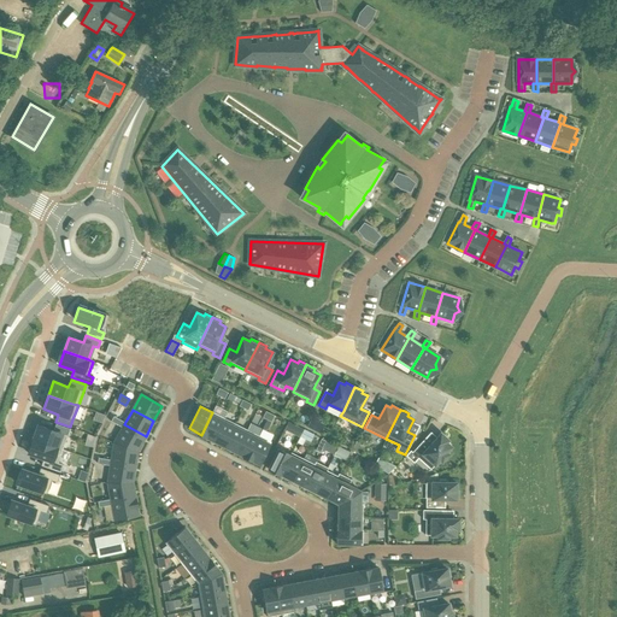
[(210,439),(212,440),(224,418),(212,412),(201,435),(206,438),(210,439)]
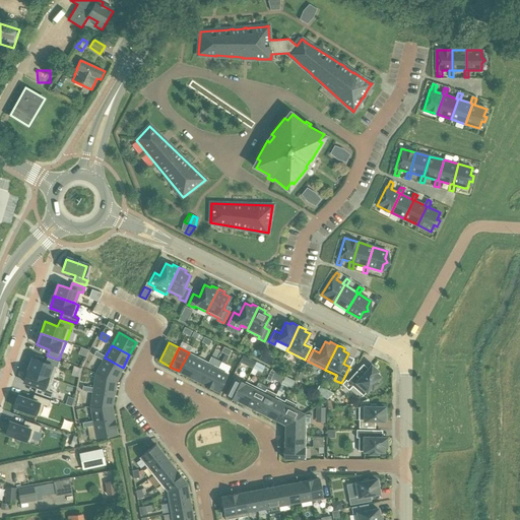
[(198,358),(189,352),(179,371),(180,372),(189,376),(198,358)]
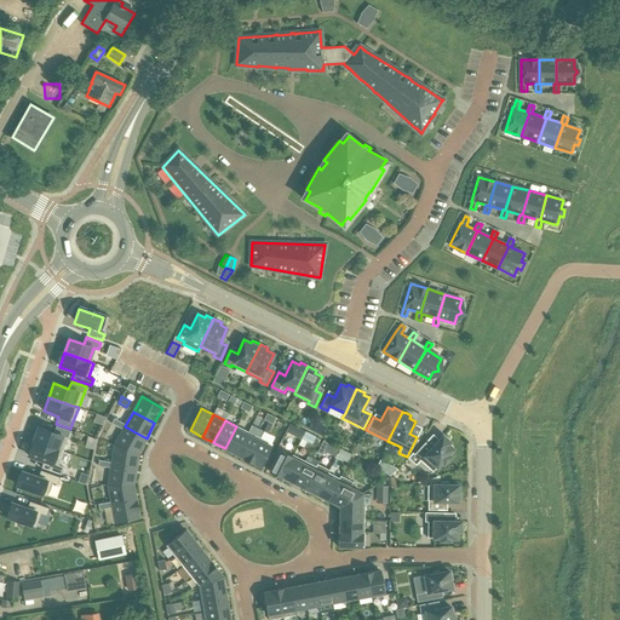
[(311,420),(308,429),(321,436),(326,428),(311,420)]
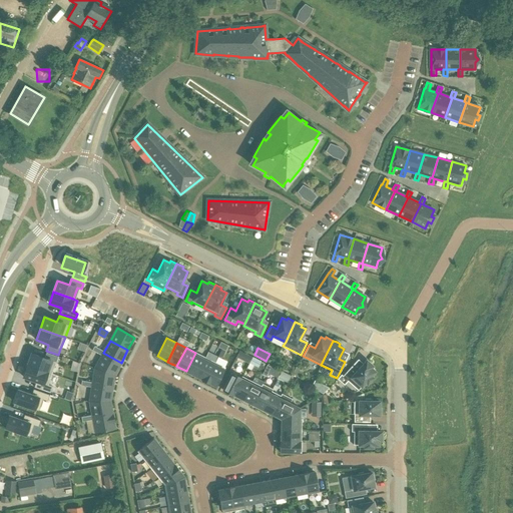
[(31,354),(27,365),(47,372),(52,374),(56,362),(58,357),(46,352),(44,358),(31,354)]
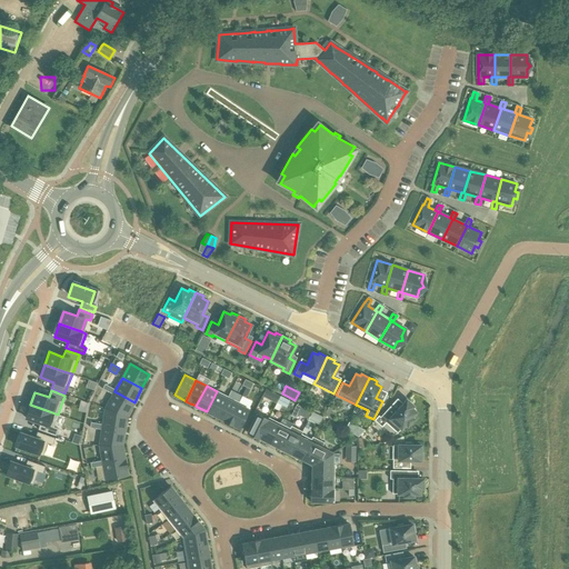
[(266,390),(262,397),(268,400),(272,393),(266,390)]
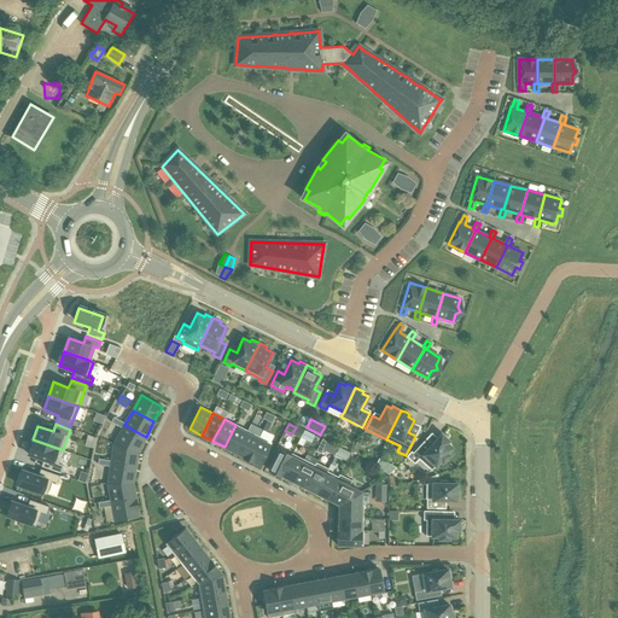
[(123,427),(115,443),(138,453),(146,437),(124,425),(123,427)]
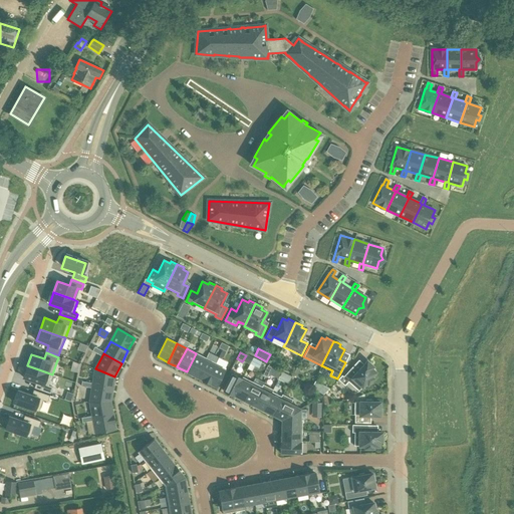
[(187,371),(197,376),(206,358),(196,353),(187,371)]
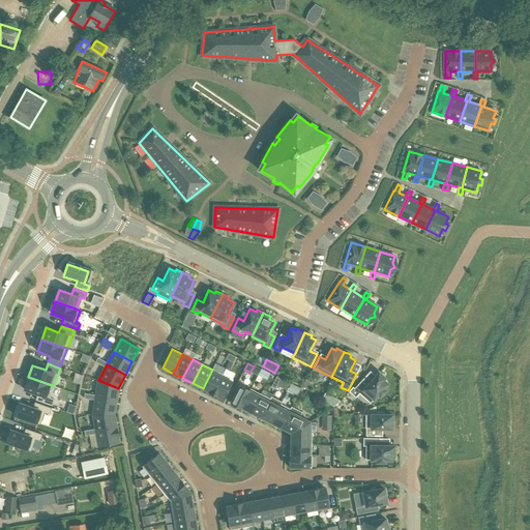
[(207,391),(212,393),(223,375),(212,370),(203,388),(208,391),(207,391)]
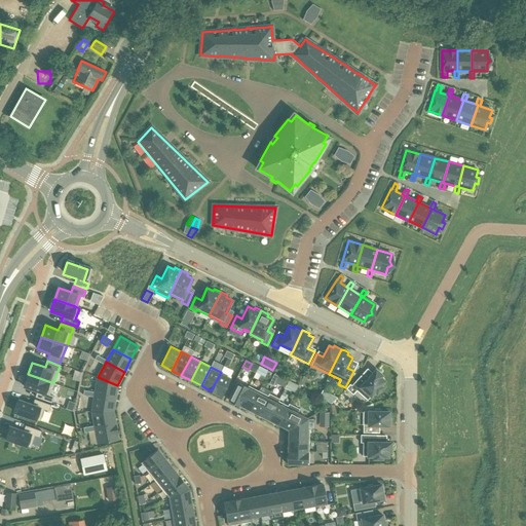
[(351,385),(367,400),(375,391),(376,393),(382,387),(380,385),(384,381),(380,377),(382,375),(375,370),(366,380),(361,376),(351,385)]
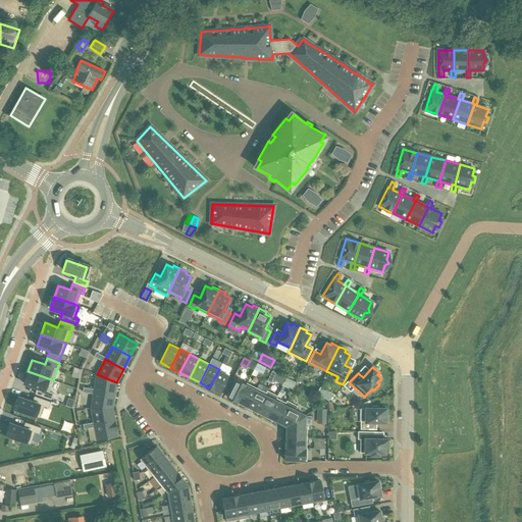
[(214,389),(219,393),(229,374),(219,369),(209,387),(214,389)]
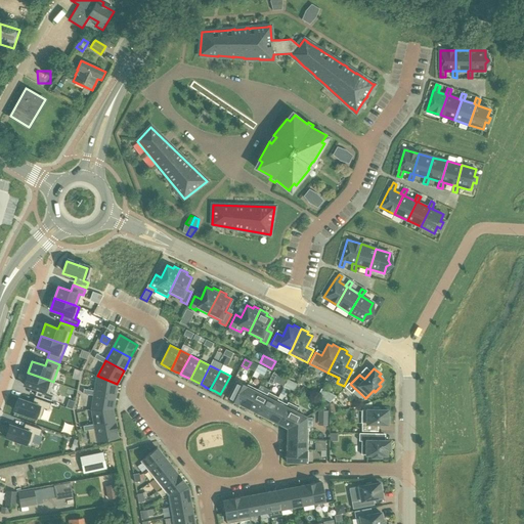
[(28,373),(24,385),(37,389),(35,395),(50,401),(52,395),(49,394),(53,382),(48,380),(28,373)]
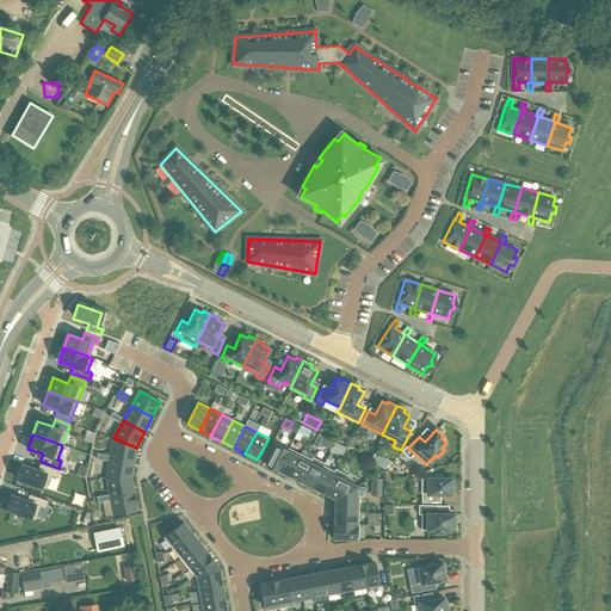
[(110,456),(110,458),(134,462),(136,448),(113,438),(110,456)]
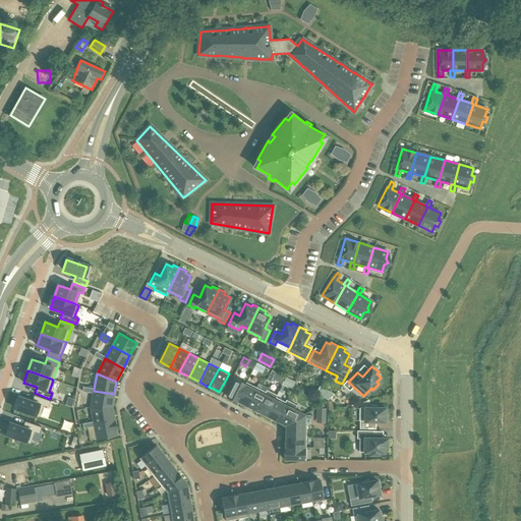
[(236,401),(237,401),(245,384),(234,379),(226,396),(236,401)]
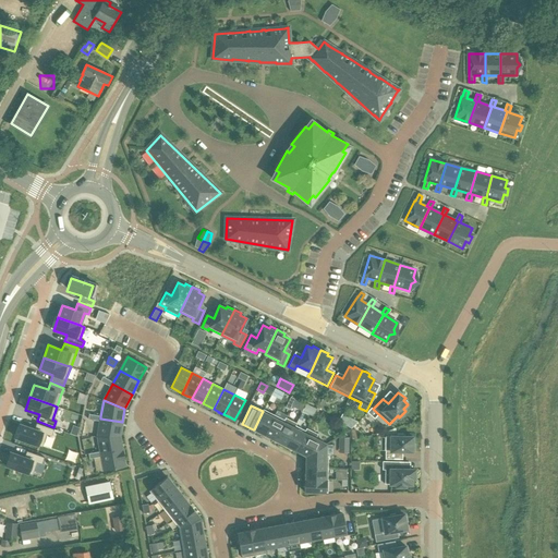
[(305,413),(313,417),(316,410),(308,407),(305,413)]
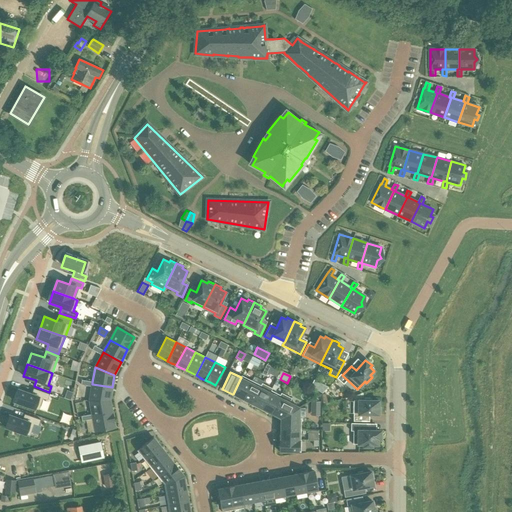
[(236,395),(242,399),(250,382),(251,381),(242,376),(241,377),(233,394),(236,395)]
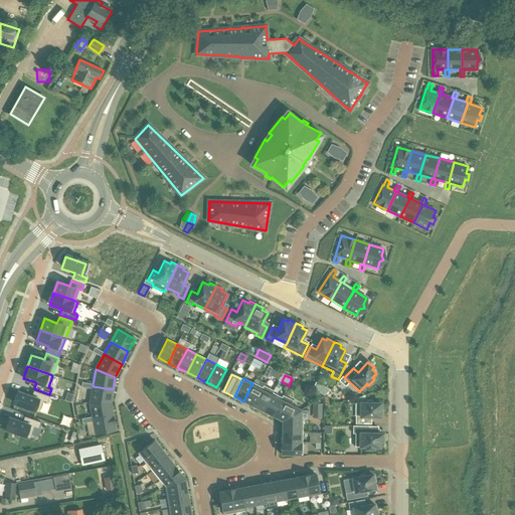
[(295,384),(302,390),(306,385),(299,380),(295,384)]
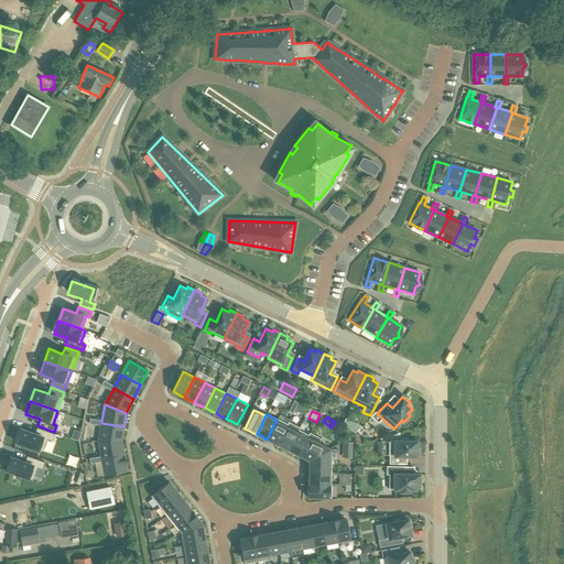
[(286,426),(288,425),(277,420),(275,421),(267,440),(278,444),(280,440),(286,426)]
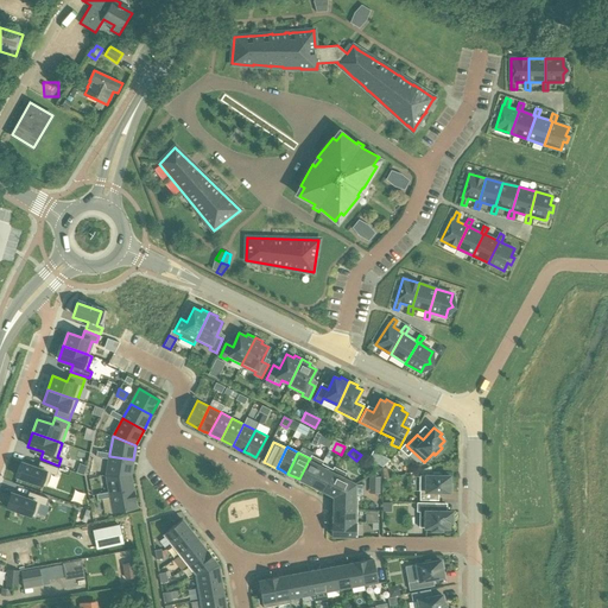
[(299,479),(310,485),(316,475),(321,466),(322,463),(323,461),(311,455),(310,458),(309,460),(302,474),(299,479)]
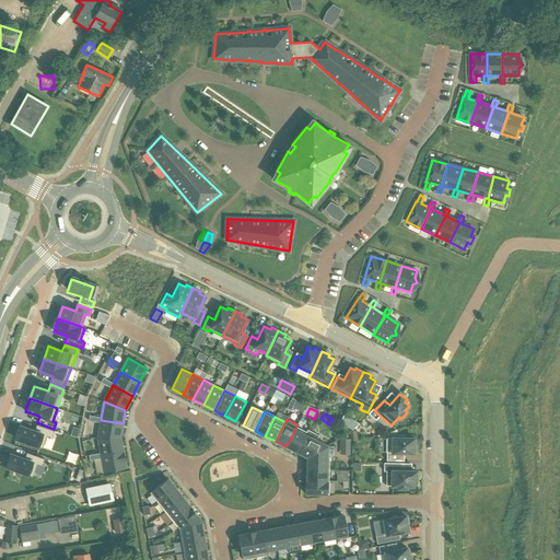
[(101,422),(97,438),(120,436),(123,423),(101,420),(101,422)]
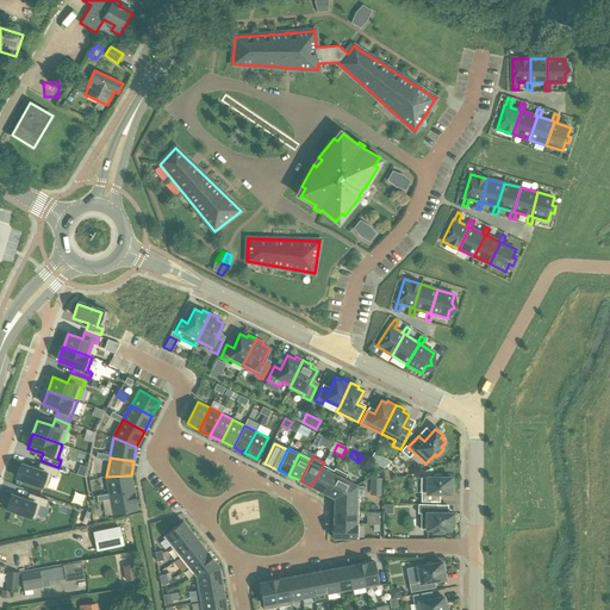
[(22,465),(17,478),(41,486),(45,473),(51,474),(54,467),(39,462),(36,470),(22,465)]
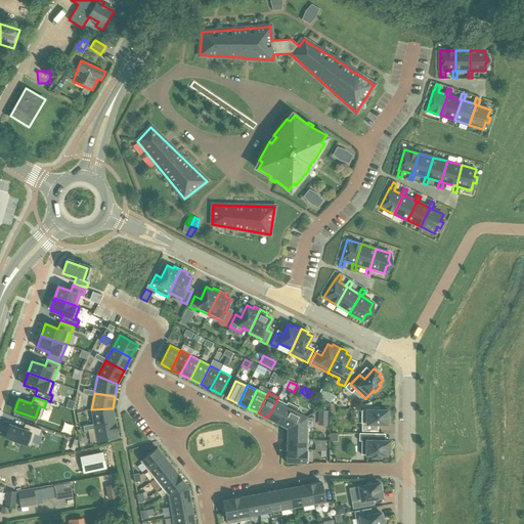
[(267,418),(277,423),(287,404),(277,399),(276,401),(272,409),(267,418)]
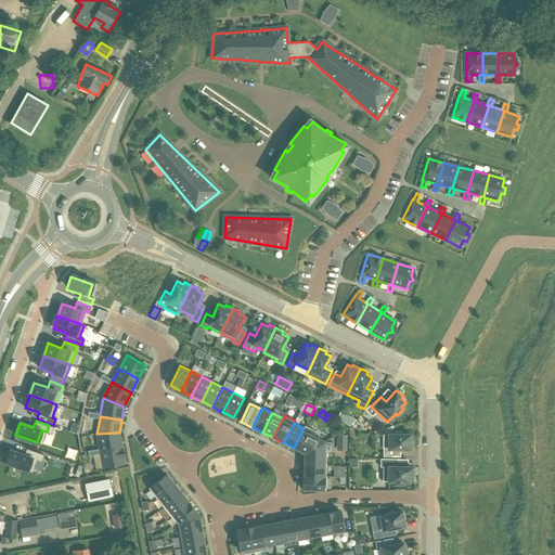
[(305,426),(304,428),(294,448),(305,453),(324,441),(314,436),(317,431),(305,426)]
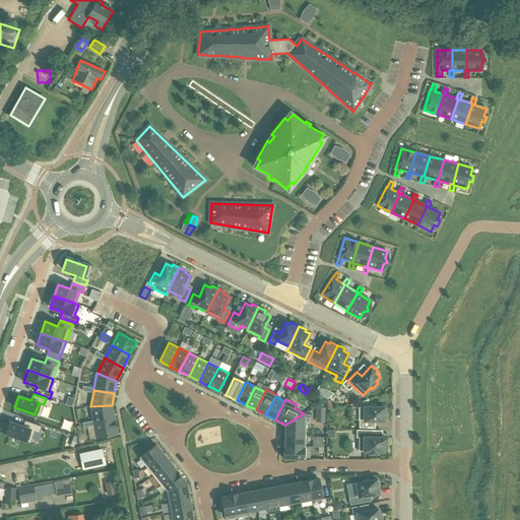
[(372,420),(387,420),(387,412),(384,412),(385,407),(377,406),(377,404),(369,404),(369,406),(366,406),(366,399),(360,401),(360,406),(359,428),(372,428),(372,420)]
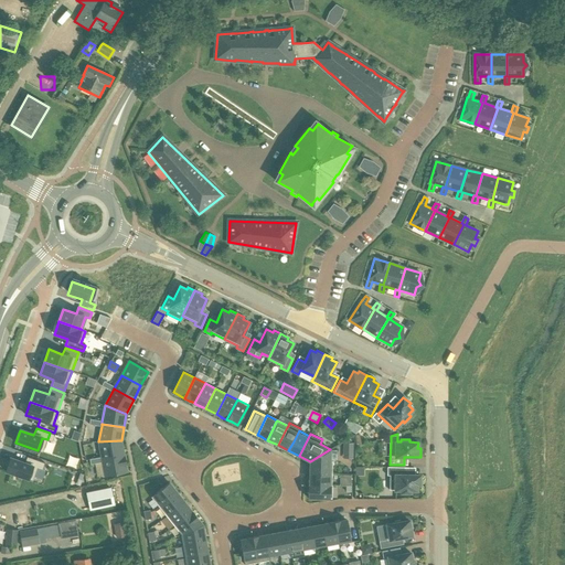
[(121,440),(98,441),(102,458),(103,460),(124,457),(121,440)]
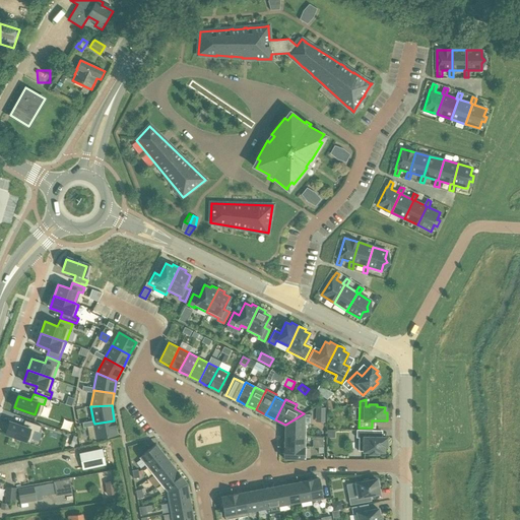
[(304,425),(304,413),(285,425),(284,436),(306,437),(306,425),(304,425)]
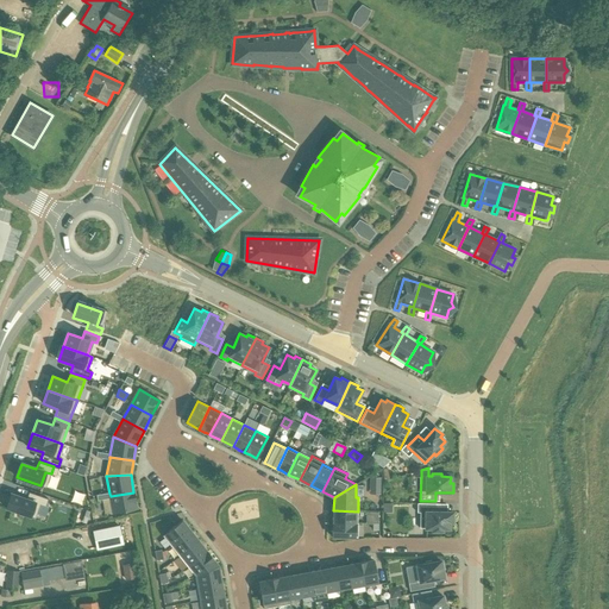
[(12,494),(6,507),(30,515),(35,502),(41,503),(43,496),(29,491),(26,498),(12,494)]
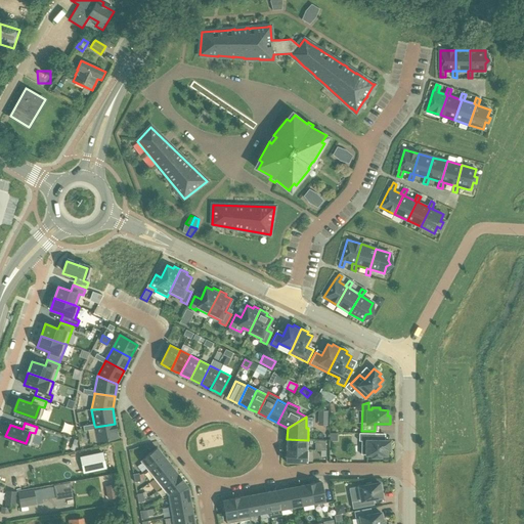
[(115,424),(95,427),(95,430),(97,442),(118,438),(115,424)]
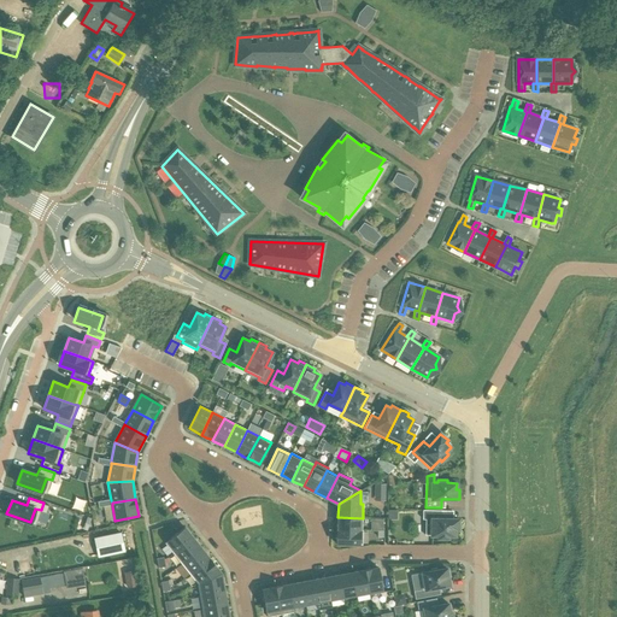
[(441,518),(441,510),(423,510),(423,519),(425,519),(425,535),(439,535),(439,538),(448,538),(448,535),(456,535),(456,529),(458,529),(458,519),(441,518)]
